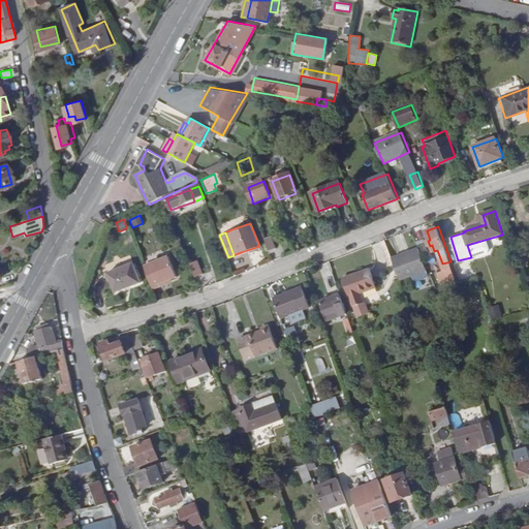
[(272,237),(265,240),(269,251),(276,248),(272,237)]
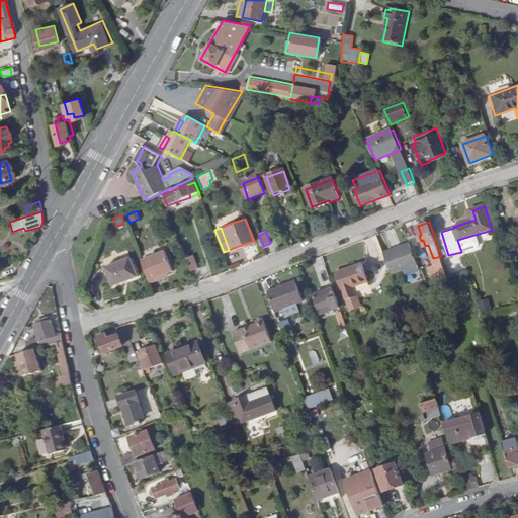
[(473,235),(457,240),(461,252),(477,247),(478,245),(476,236),(473,235)]
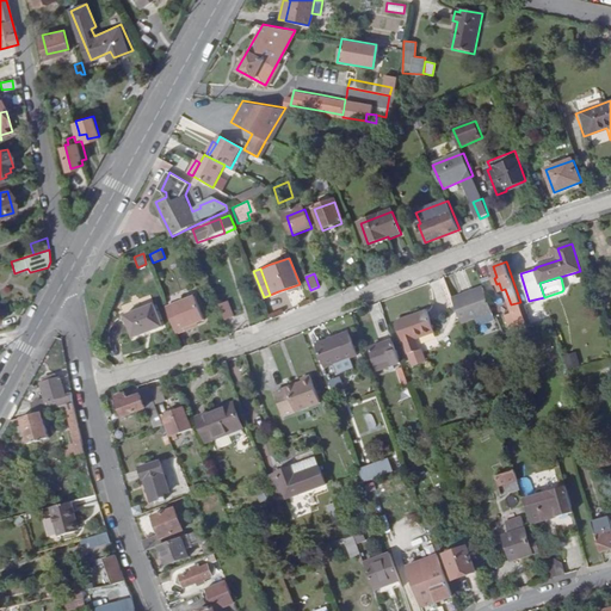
[(456,304),(466,327),(497,315),(487,291),(456,304)]
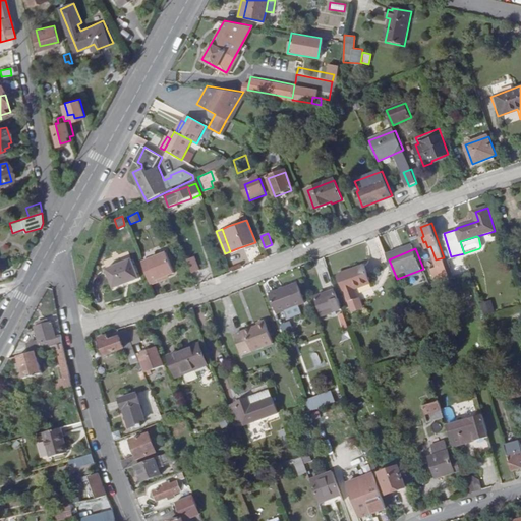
[(167,251),(141,262),(151,284),(165,279),(164,276),(174,272),(167,251)]
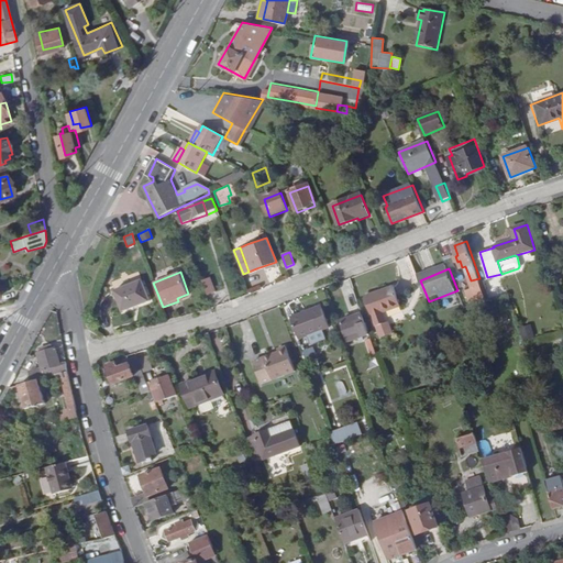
[(210,278),(202,280),(208,295),(216,293),(210,278)]
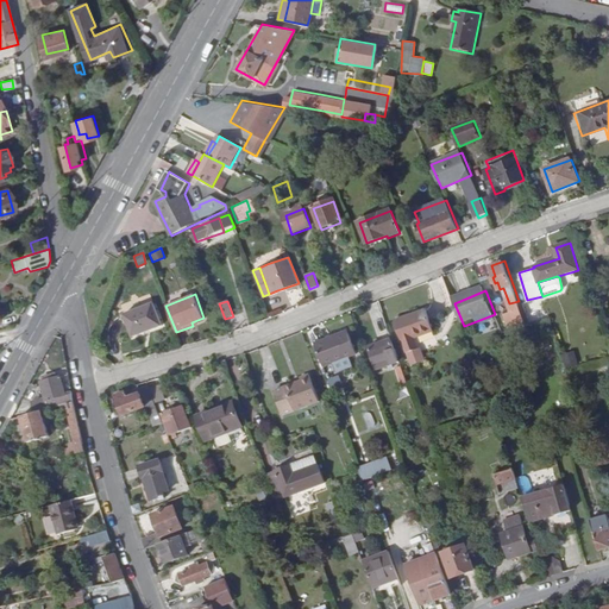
[(512,331),(527,325),(519,301),(509,303),(512,312),(504,314),(507,320),(512,331)]
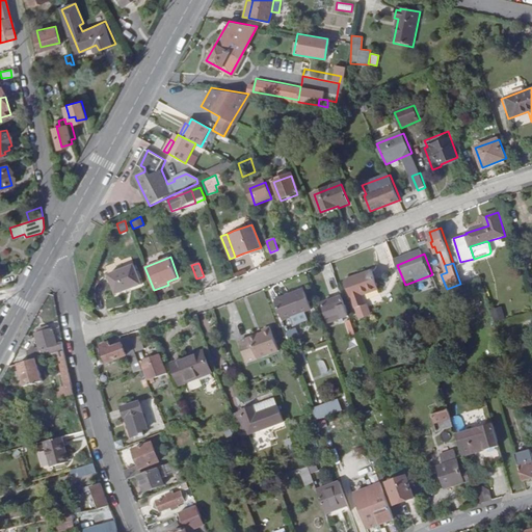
[(134,265),(108,274),(115,294),(141,285),(134,265)]
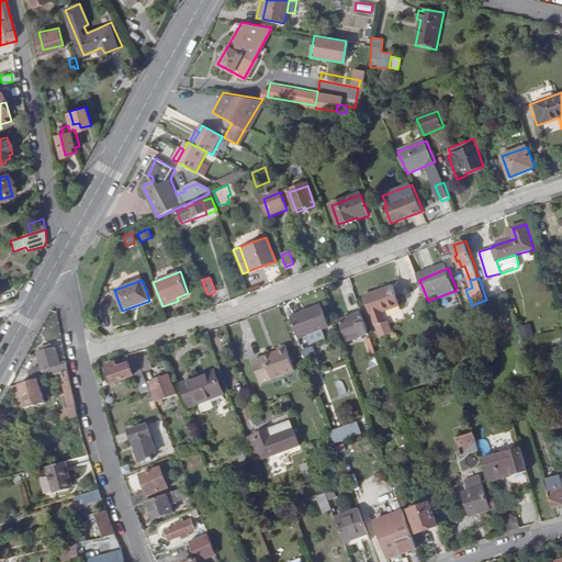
[(388,322),(383,312),(402,305),(395,287),(366,296),(372,316),(374,315),(378,325),(388,322)]
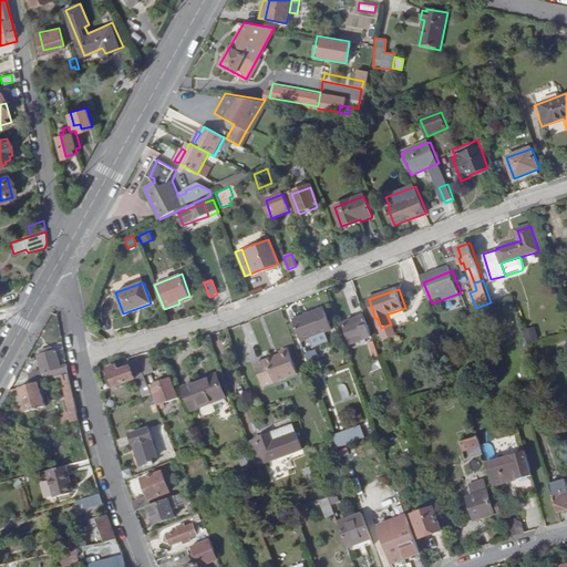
[(354,309),(362,306),(358,291),(349,295),(354,309)]
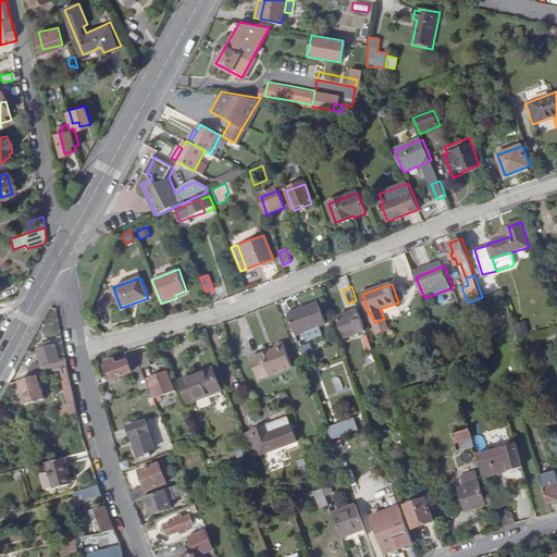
[(468,302),(463,293),(458,295),(462,305),(468,302)]
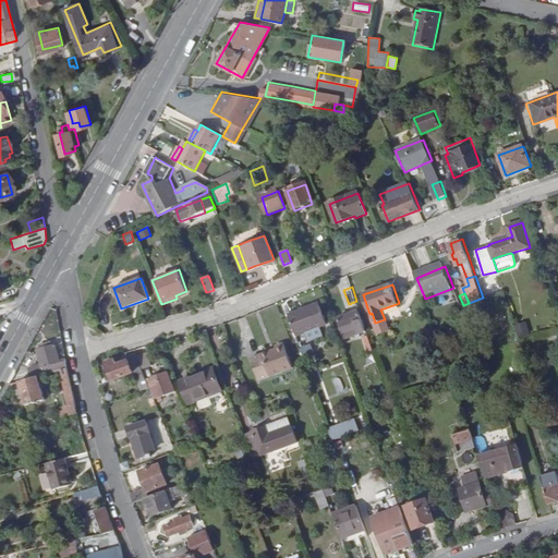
[(326,323),(318,303),(288,314),(295,336),(307,330),(322,325),(326,323)]
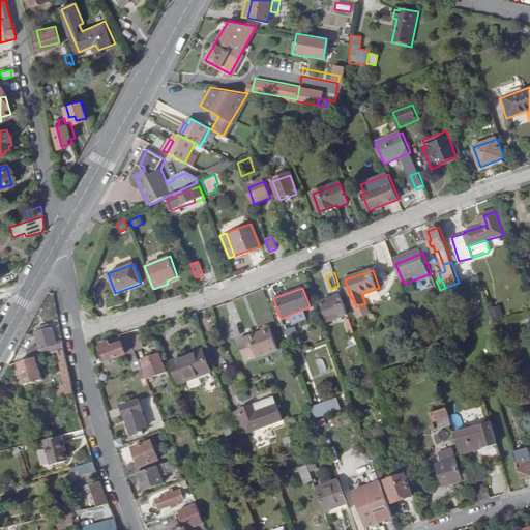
[(349,314),(343,295),(332,299),(331,297),(322,300),(329,320),(349,314)]
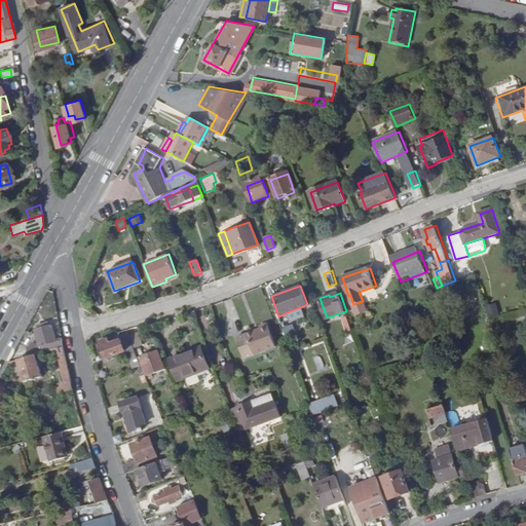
[(487,315),(497,313),(496,303),(486,305),(487,315)]
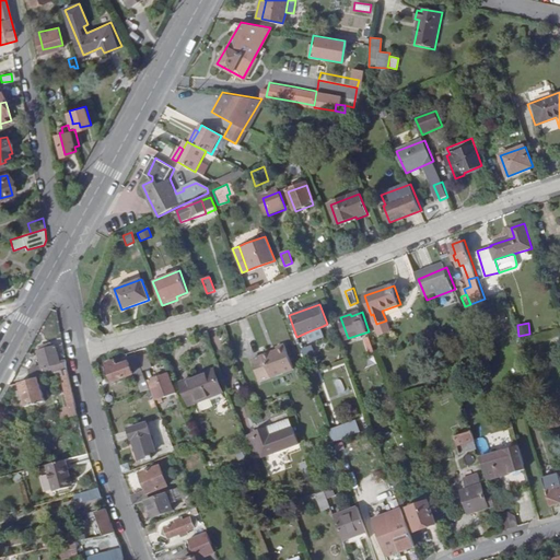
[(323,326),(308,331),(312,340),(326,335),(323,326)]
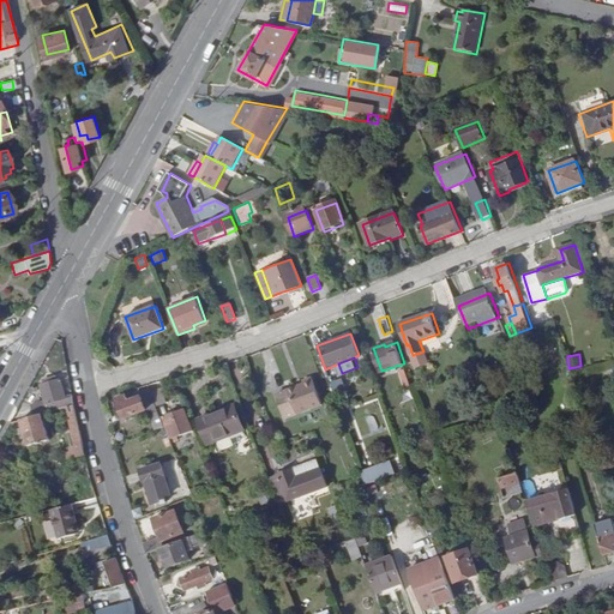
[(312,378),(302,381),(304,384),(277,395),(287,419),(323,404),(312,378)]
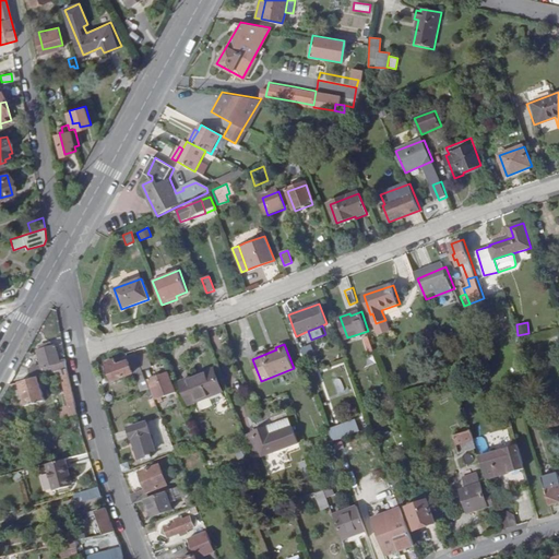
[(68,368),(66,360),(60,363),(55,346),(38,351),(43,365),(30,368),(32,378),(38,377),(59,370),(68,368)]
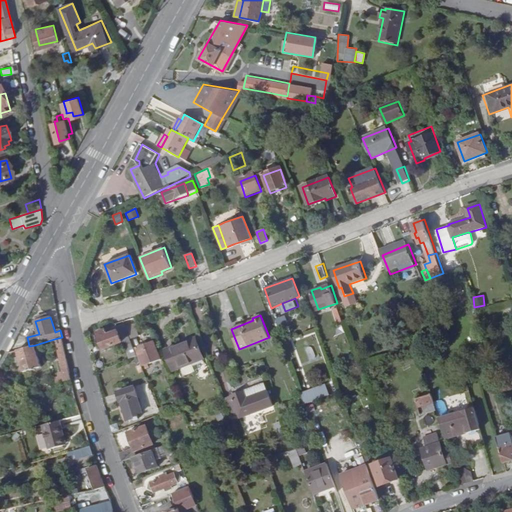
[(129,338),(123,324),(118,326),(124,340),(129,338)]
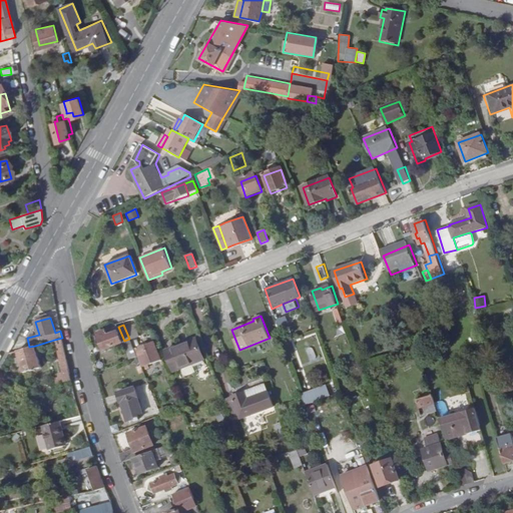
[(103,351),(123,343),(117,327),(97,334),(103,351)]
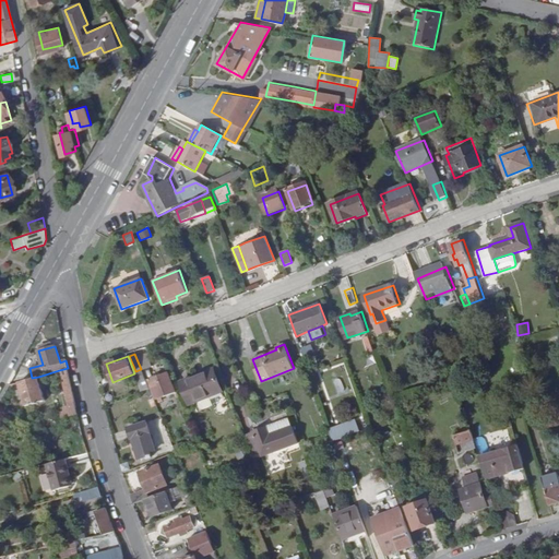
[(68,368),(59,370),(67,403),(62,404),(64,414),(76,412),(68,368)]
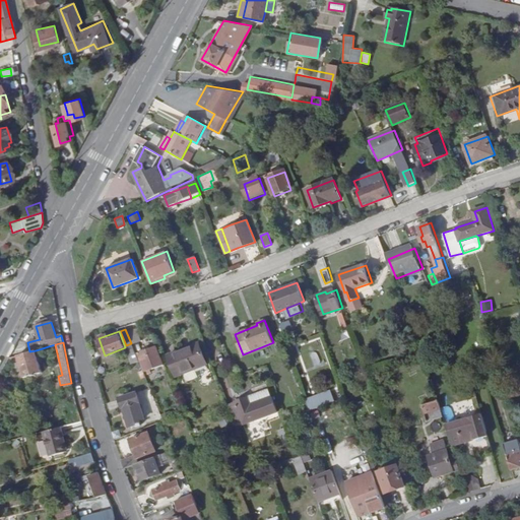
[(197,342),(167,354),(174,375),(206,364),(197,342)]
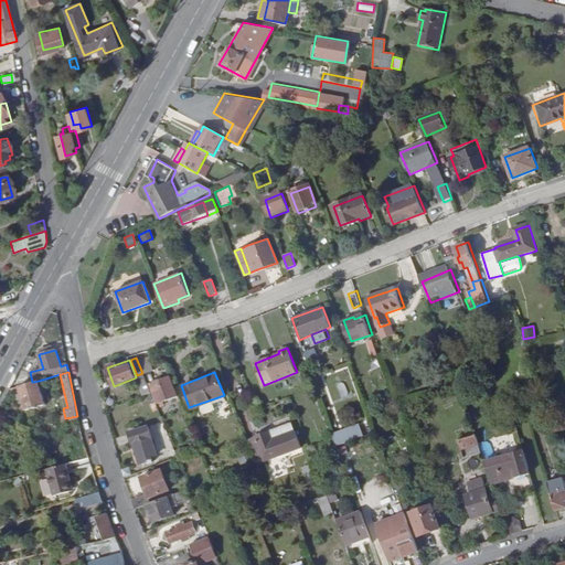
[(180,404),(168,373),(149,381),(157,400),(171,394),(177,406),(180,404)]
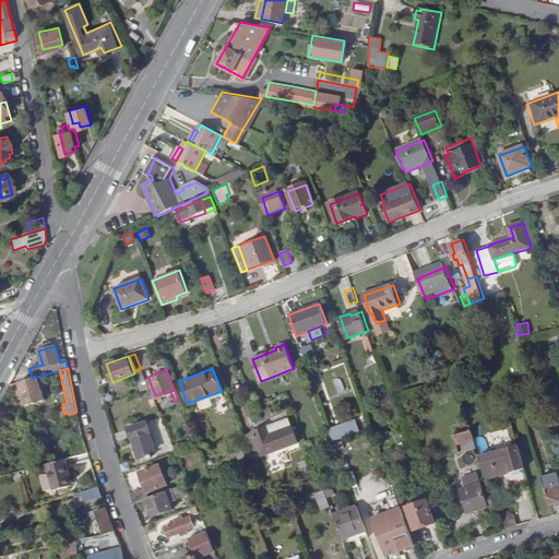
[(45,400),(38,377),(32,378),(20,381),(26,405),(45,400)]
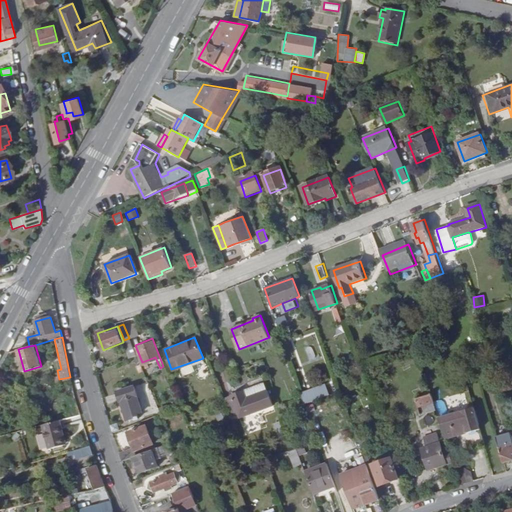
[(136,389),(120,393),(128,422),(143,418),(136,389)]
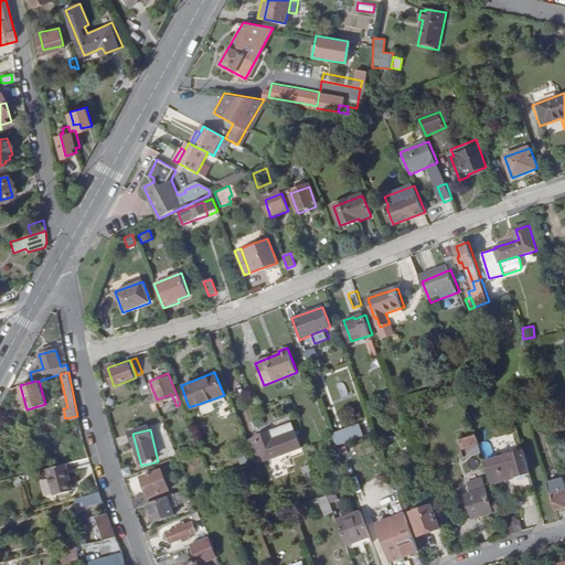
[(351,429),(331,437),(331,439),(334,447),(354,439),(351,429)]
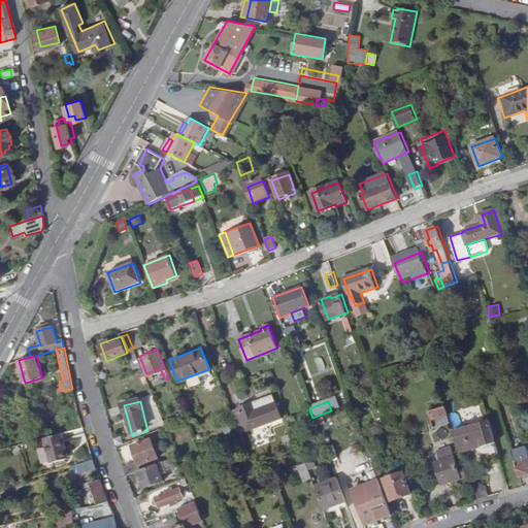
[(246,405),(256,428),(282,420),(274,403),(254,410),(252,403),(246,405)]
